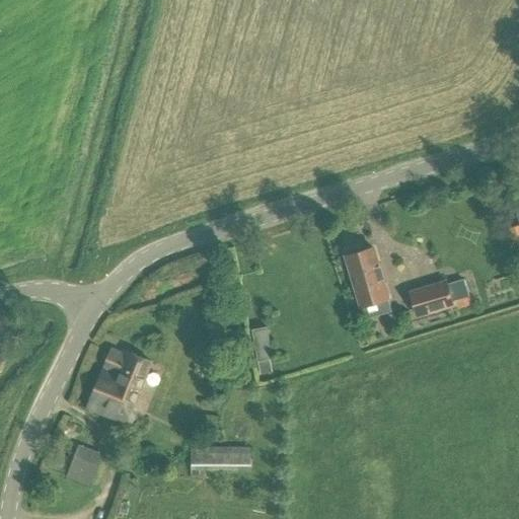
[(350,255),(347,256),(362,309),(389,301),(383,282),(386,281),(381,264),(379,265),(374,248),(361,252),(358,250),(352,251),(350,255)]
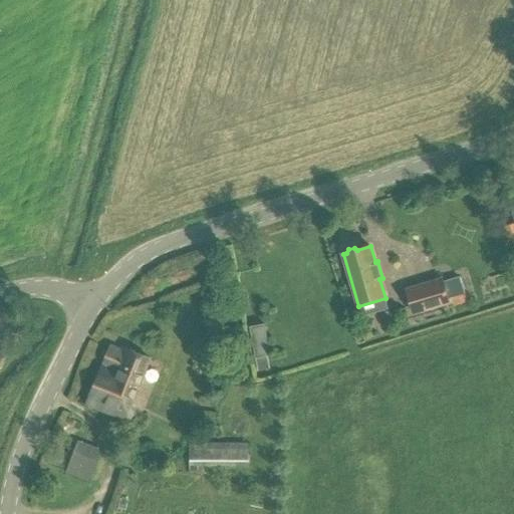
[(442,282),(448,303),(449,306),(466,302),(459,277),(442,282)]
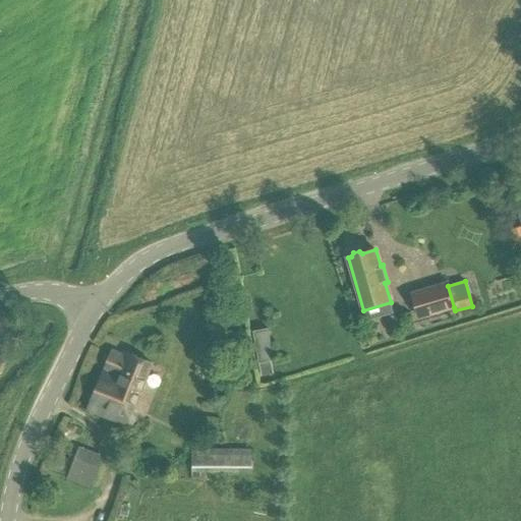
[(454,307),(448,286),(447,283),(411,293),(418,317),(454,307)]
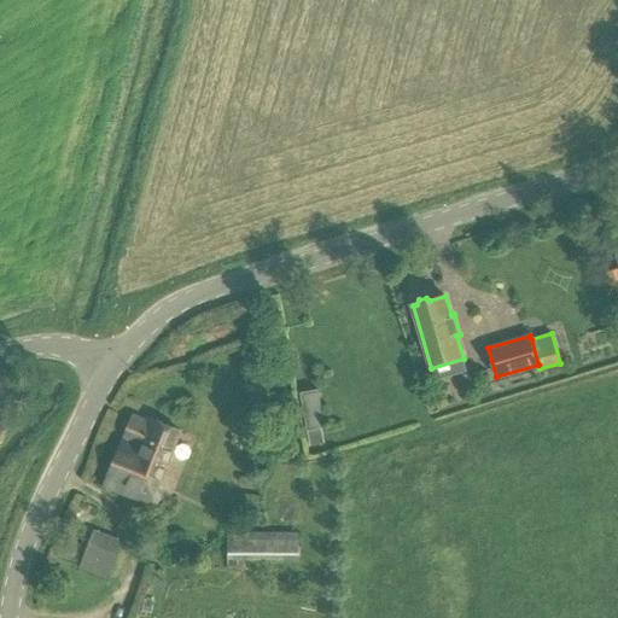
[(301,392),(307,430),(325,427),(318,390),(301,392)]
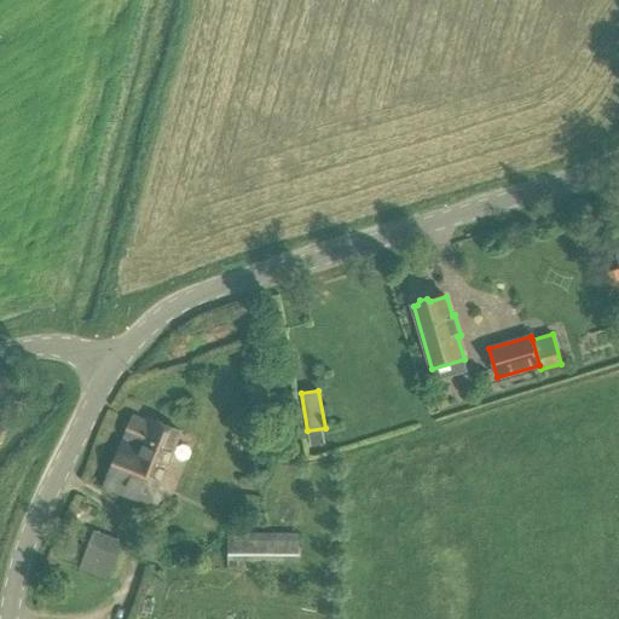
[(104,486),(150,504),(179,431),(154,420),(151,424),(131,416),(104,486)]
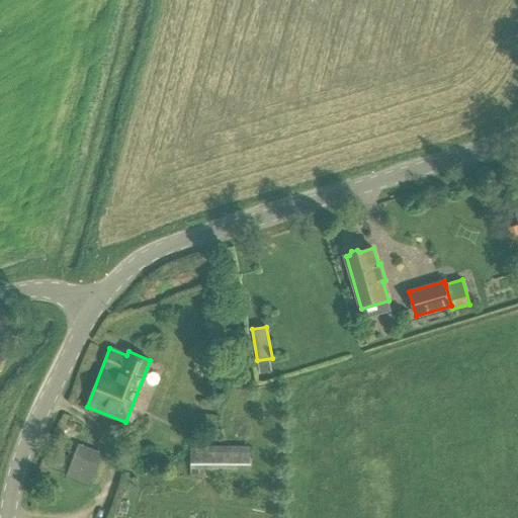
[(67,477),(90,486),(103,453),(80,443),(67,477)]
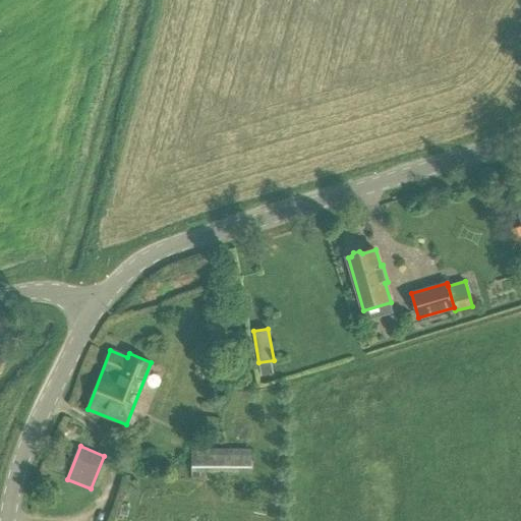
[(193,451),(194,471),(249,470),(249,450),(193,451)]
